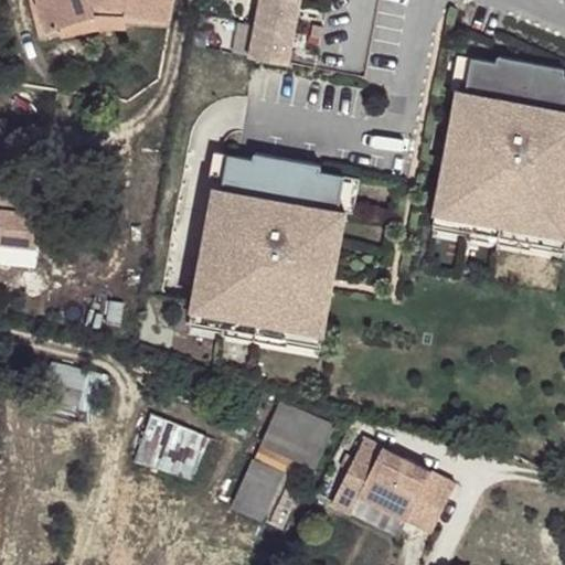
[(40,0),(28,0),(40,42),(103,24),(171,28),(172,21),(126,12),(127,7),(93,0),(98,14),(50,32),(40,3),(41,2),(40,0)]
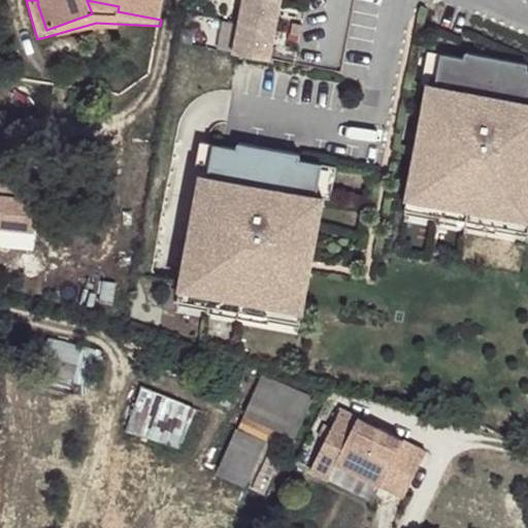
[(161,20),(164,0),(37,0),(38,2),(37,3),(46,30),(92,13),(87,0),(119,6),(118,11),(161,20)]
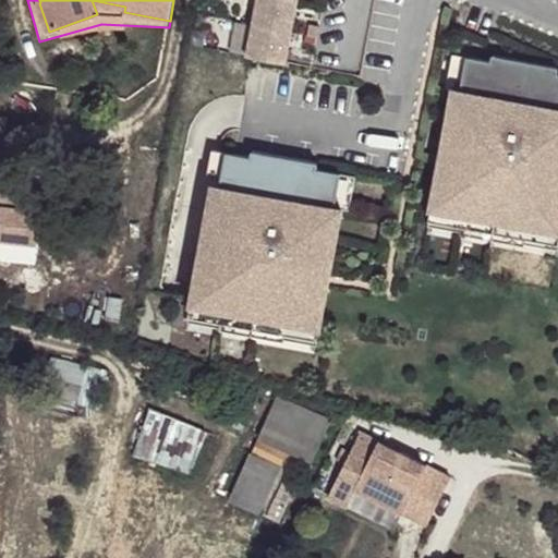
[(257,0),(247,56),(286,63),(296,0),(257,0)]
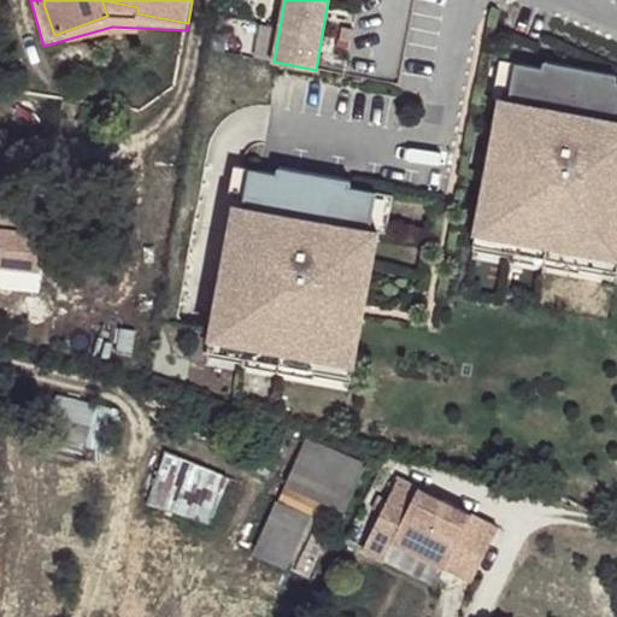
[(351,41),(353,29),(342,28),(341,40),(351,41)]
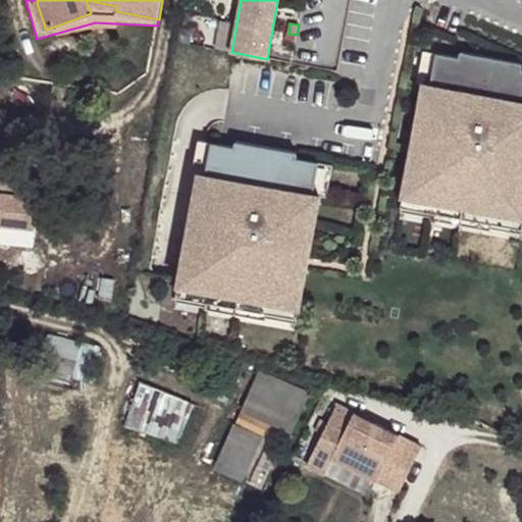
[(427,148),(438,87),(431,86),(437,53),(423,50),(417,83),(424,84),(412,146),(427,148)]
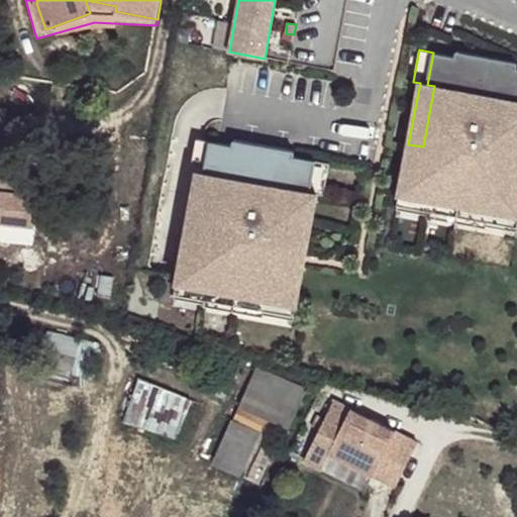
[(516,164),(515,165),(516,156),(516,68),(516,69),(516,64),(516,63),(457,52),(456,57),(433,53),(427,85),(434,86),(423,146),(408,144),(399,193),(400,194),(516,215),(516,164)]
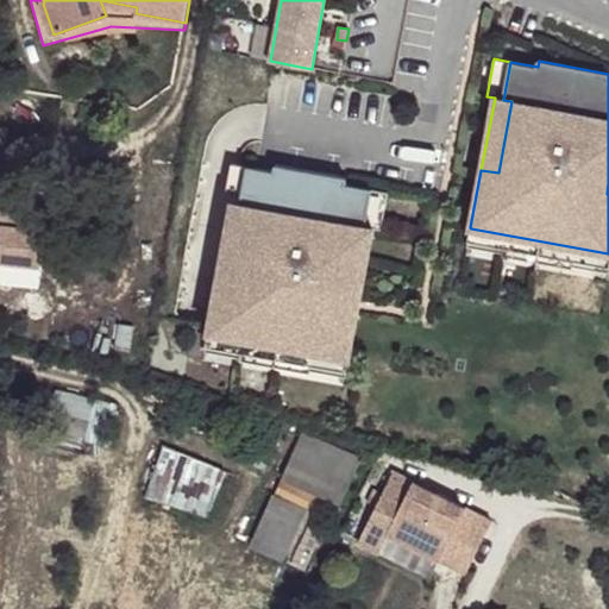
[(233,199),(240,165),(232,163),(226,198),(233,199)]
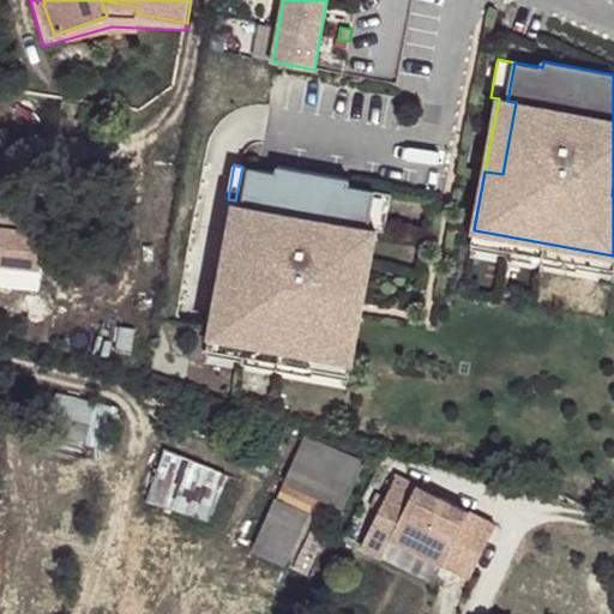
[(347,300),(360,223),(369,226),(375,191),(349,186),(350,180),(278,167),(277,173),(242,167),(210,335),(211,335),(353,361),(363,304),(347,300)]
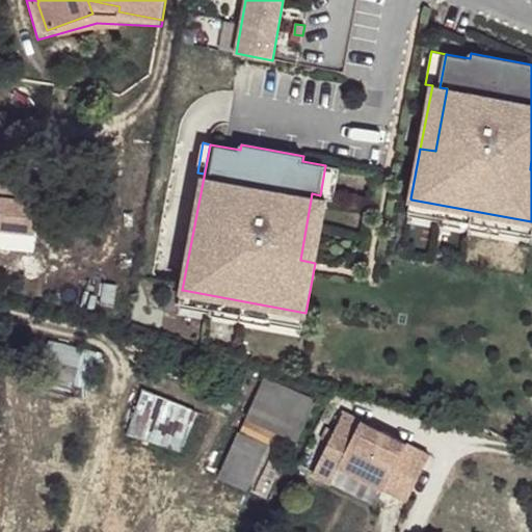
[(315,263),(326,200),(334,201),(340,168),(325,165),(320,195),(312,193),(300,260),(315,263)]
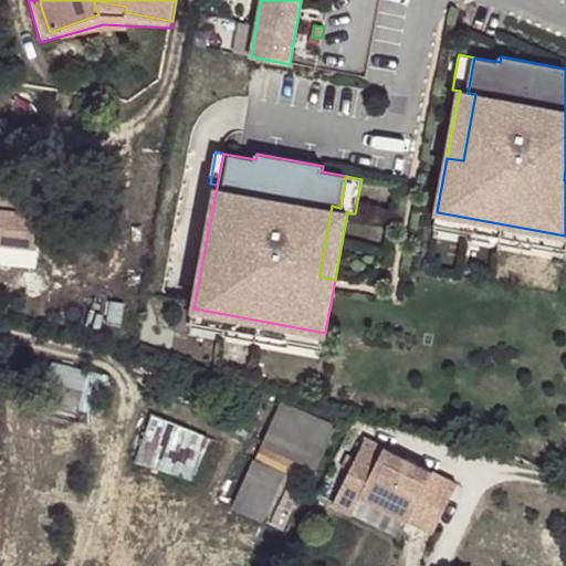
[(0,243),(39,248),(42,212),(0,208),(0,243)]
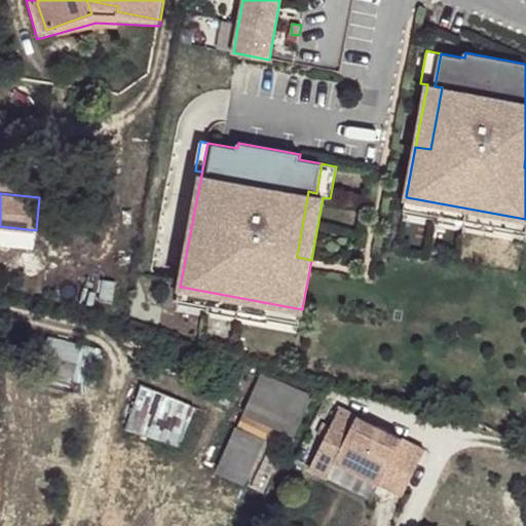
[(525,235),(525,219),(407,197),(404,213),(435,219),(434,221),(494,232),(495,230),(525,235)]
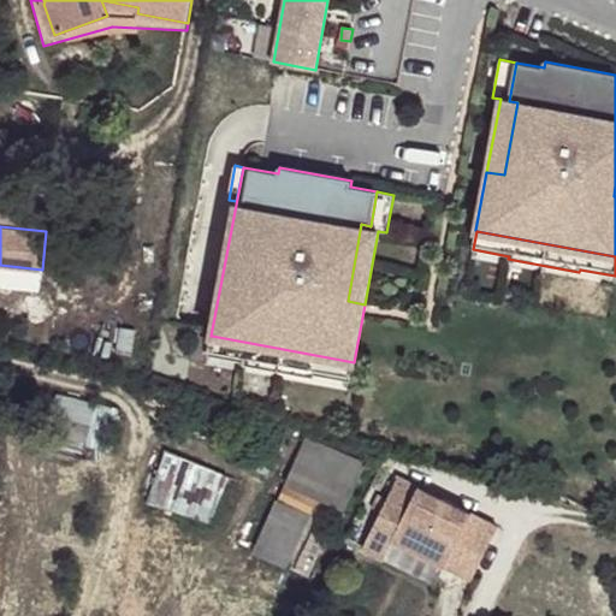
[(354,362),(212,336),(208,355),(243,361),(243,365),(314,378),(314,374),(350,381),(354,362)]
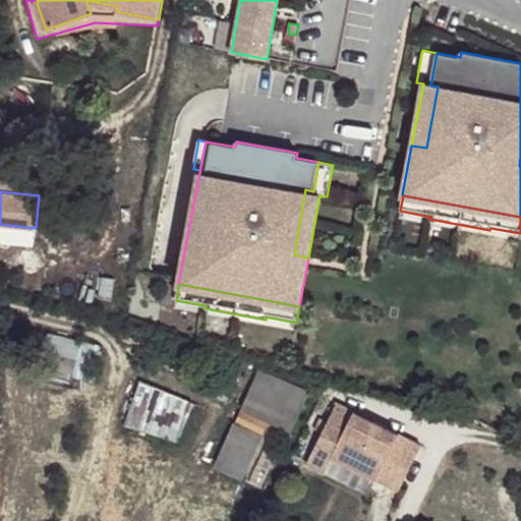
[(61,337),(54,369),(90,378),(98,345),(61,337)]
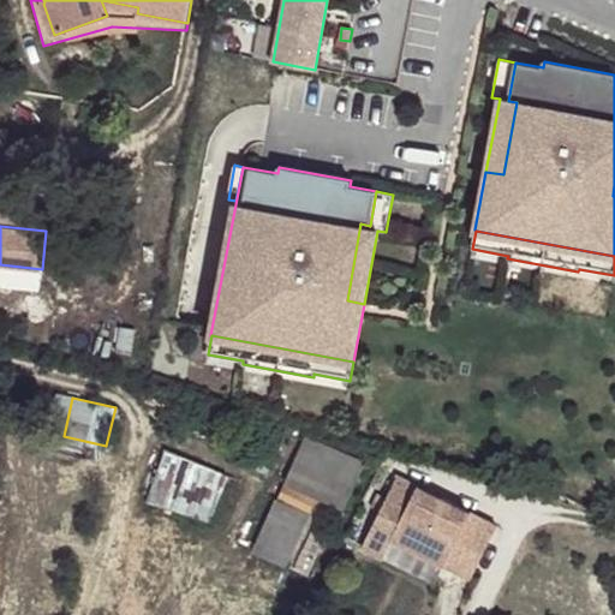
[(344,509),(364,464),(306,437),(286,483),(344,509)]
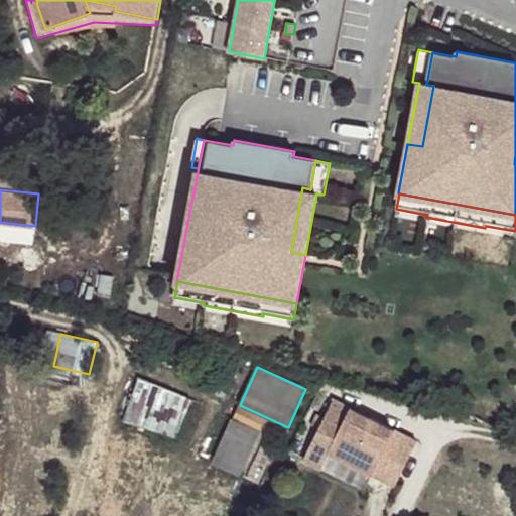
[(177,438),(190,398),(138,380),(124,420),(177,438)]
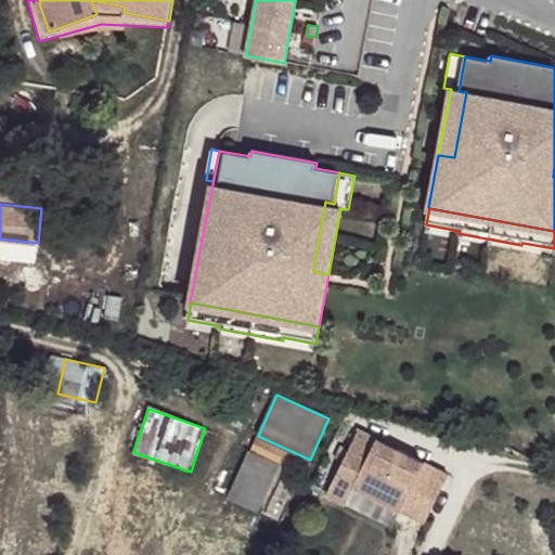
[(398,450),(358,430),(349,449),(366,457),(372,448),(394,459),(398,450)]
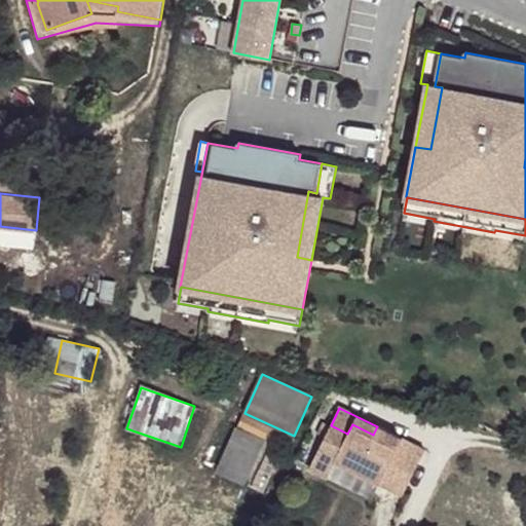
[(403,495),(424,450),(377,426),(373,435),(352,424),(347,434),(331,425),(316,453),(336,462),(403,495)]
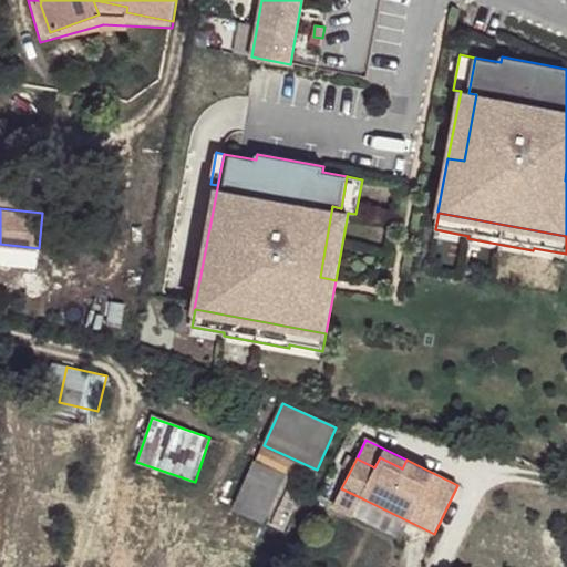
[(285,531),(306,483),(254,460),(232,509),(264,524),(266,522),(285,531)]
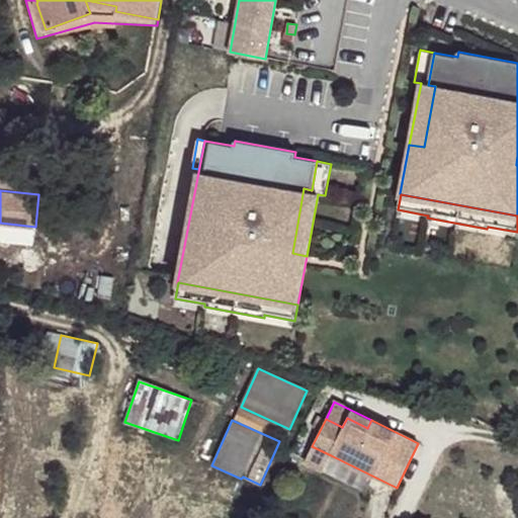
[(323,471),(331,455),(312,446),(305,462),(323,471)]
